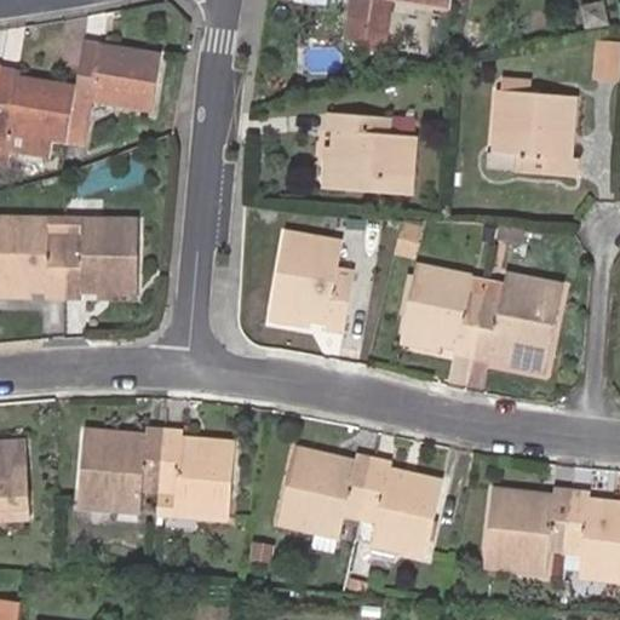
[(372,0),(350,0),(346,19),(368,23),(372,0)]
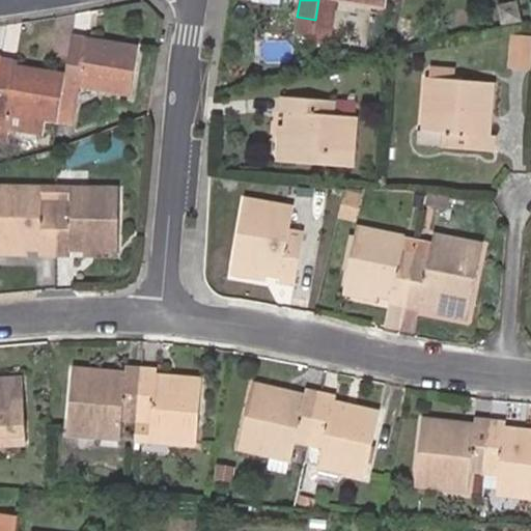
[(337,0),(339,0),(384,8),(385,0),(318,0),(315,20),(314,30),(332,33),(337,0)]
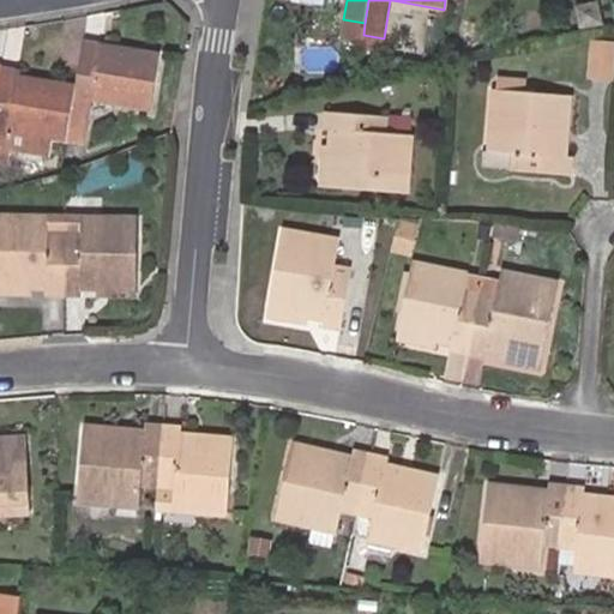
[(363,35),(365,23),(343,19),(339,44),(361,48),(363,35)]
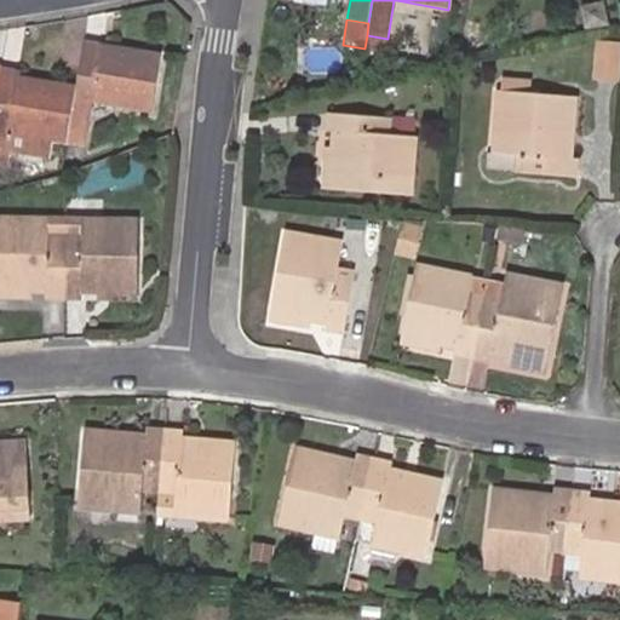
[(388,39),(367,35),(365,49),(363,51),(384,55),(388,39)]
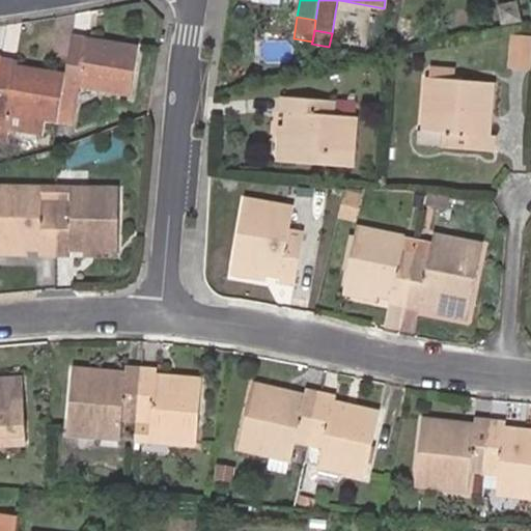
[(530,35),(514,34),(511,62),(530,63),(530,35)]
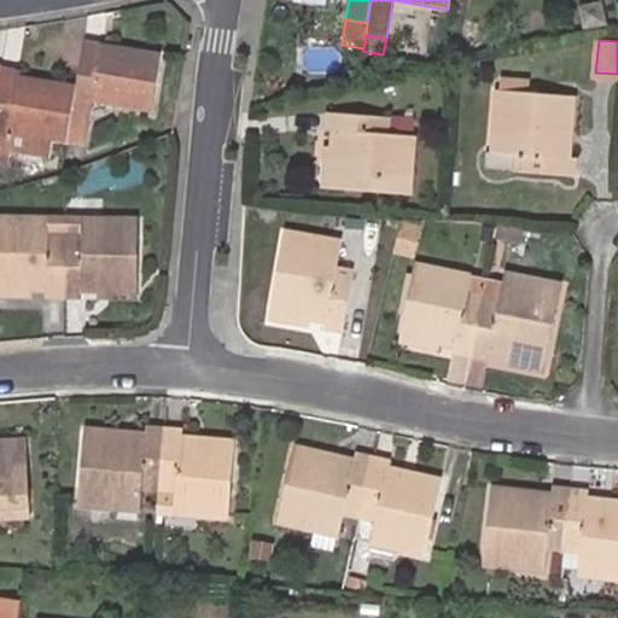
[(74,92),(65,143),(82,145),(89,105),(150,116),(159,63),(99,52),(91,94),(74,92)]
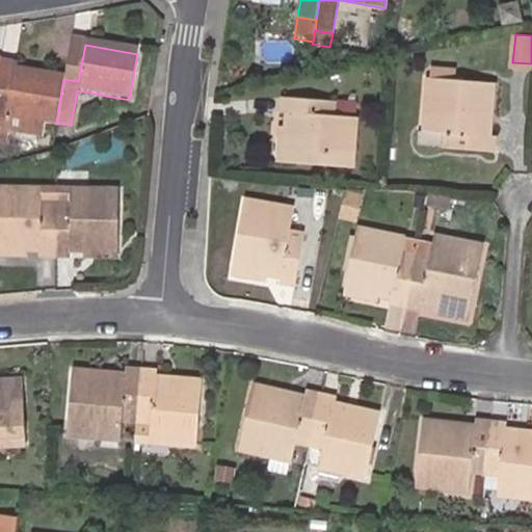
[(78,81),(84,48),(70,46),(63,79),(78,81)]
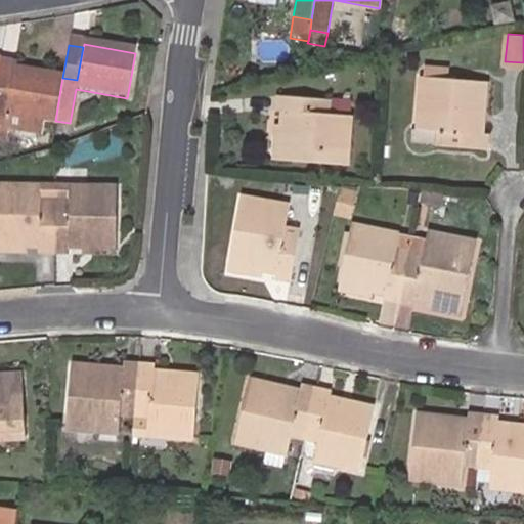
[(427,76),(448,78),(448,67),(428,66),(427,76)]
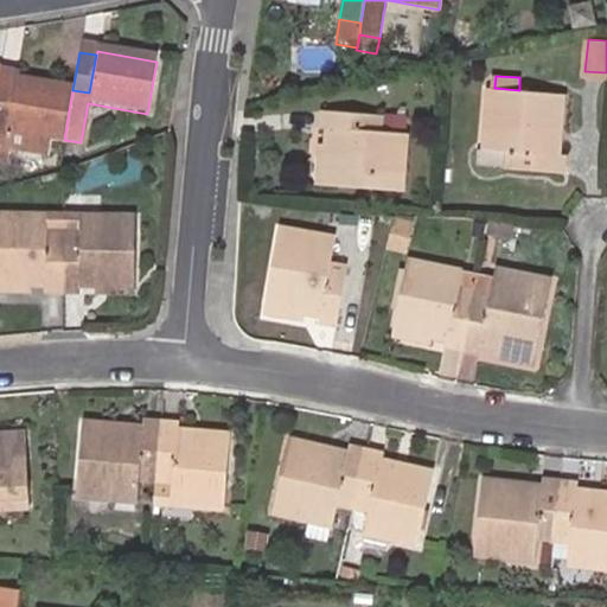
[(13,80),(13,83),(11,98),(0,96),(0,160),(4,161),(5,155),(46,161),(51,138),(64,140),(72,90),(13,80)]
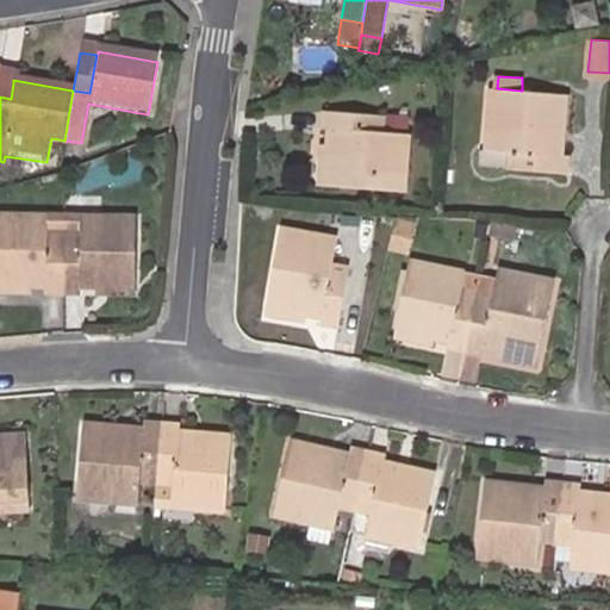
[(0,97),(11,99),(13,83),(0,81),(0,97)]
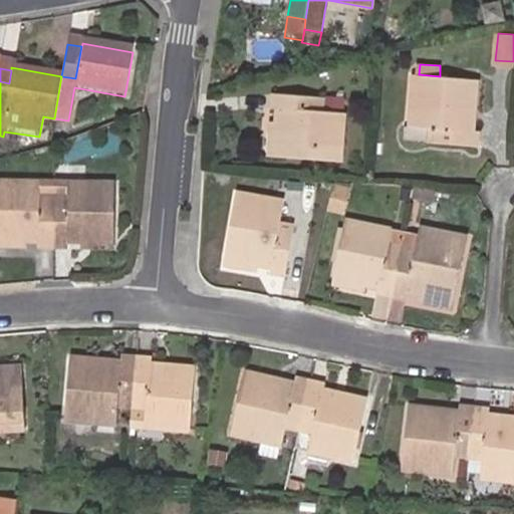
[(419,127),(411,126),(402,125),(399,141),(478,146),(479,131),(474,131),(477,79),(440,76),(419,74),(415,74),(412,104),(420,104),(419,127)]
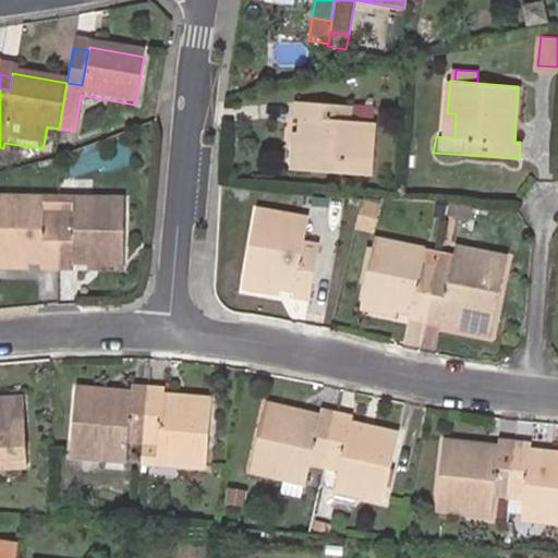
[(303,132),(301,170),(371,176),(375,122),(351,121),(352,106),(296,100),(296,117),(304,118),(303,132)]
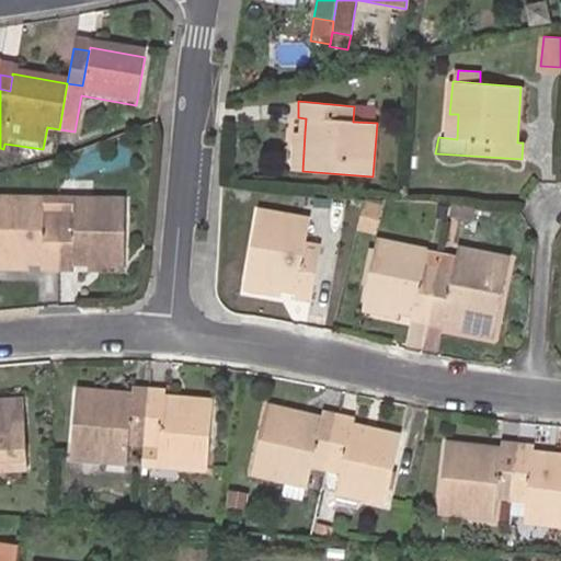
[(449,114),(448,138),(457,139),(458,114),(449,114)]
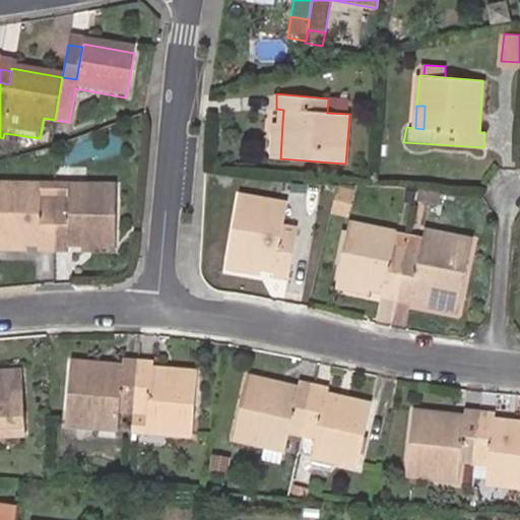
[(272,157),(280,158),(282,123),(274,123),(272,157)]
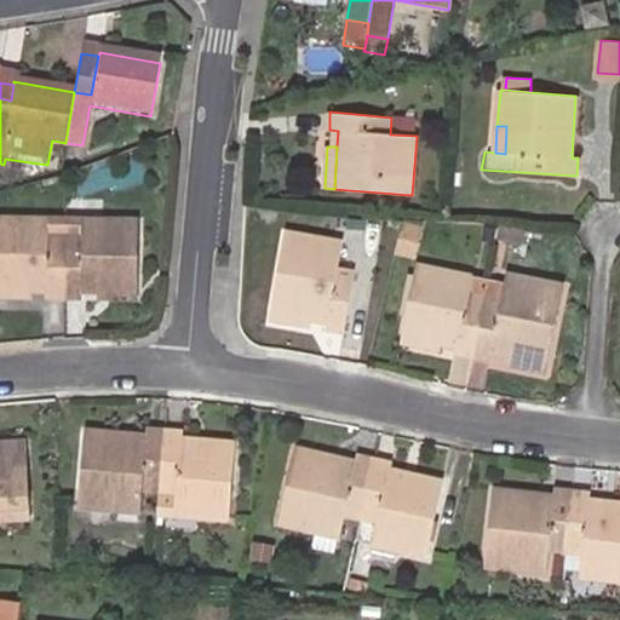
[(47,298),(67,298),(68,239),(47,237),(49,218),(0,216),(0,288),(33,290),(47,290),(47,298)]
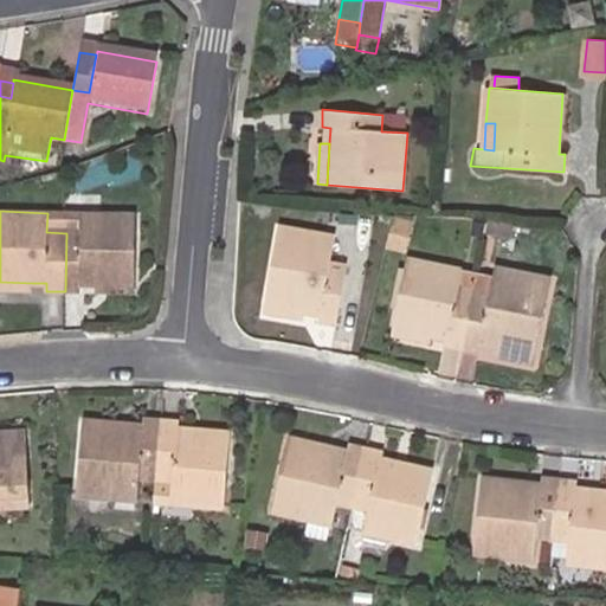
[(66,233),(66,213),(47,213),(46,232),(66,233)]
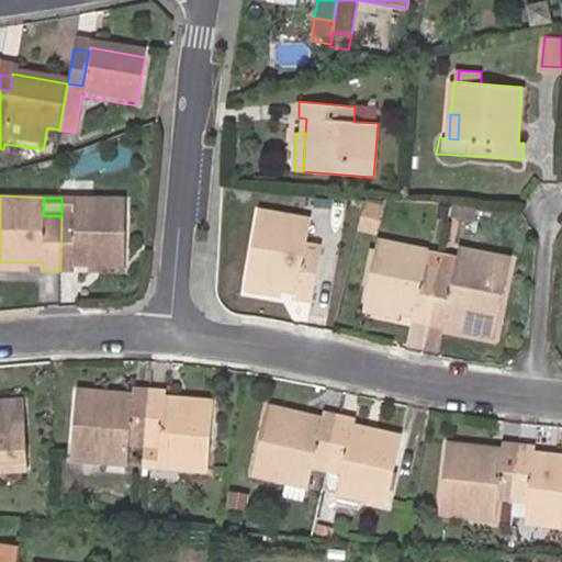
[(77,199),(62,198),(62,216),(76,216),(77,199)]
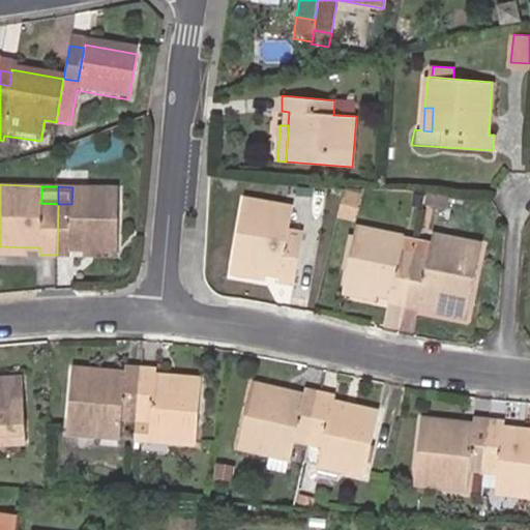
[(58,204),(57,255),(70,255),(71,248),(85,248),(118,248),(118,188),(72,187),(71,204),(58,204)]
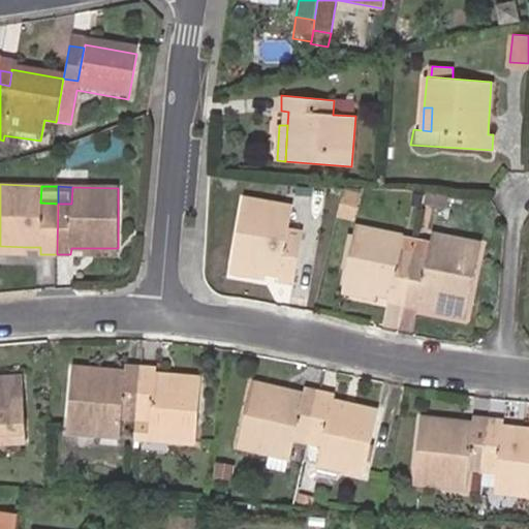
[(344,189),(338,215),(352,219),(360,193),(344,189)]
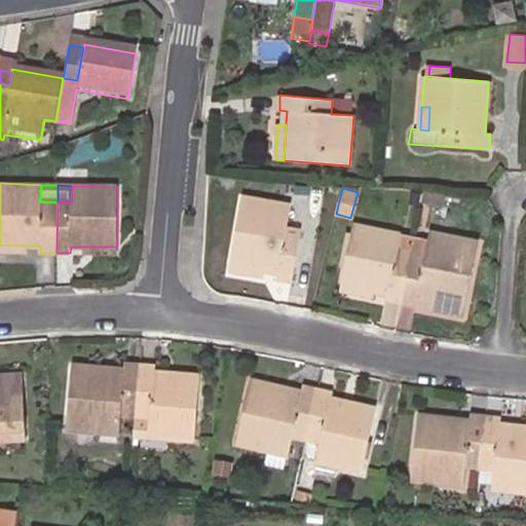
[(445,197),(425,193),(422,203),(443,208),(445,197)]
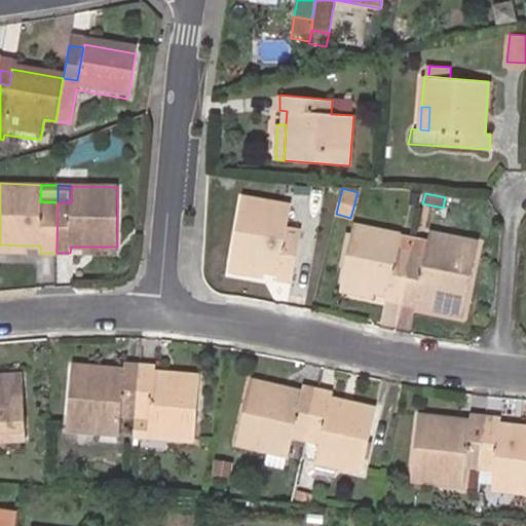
[(419,196),(411,194),(409,203),(417,207),(419,196)]
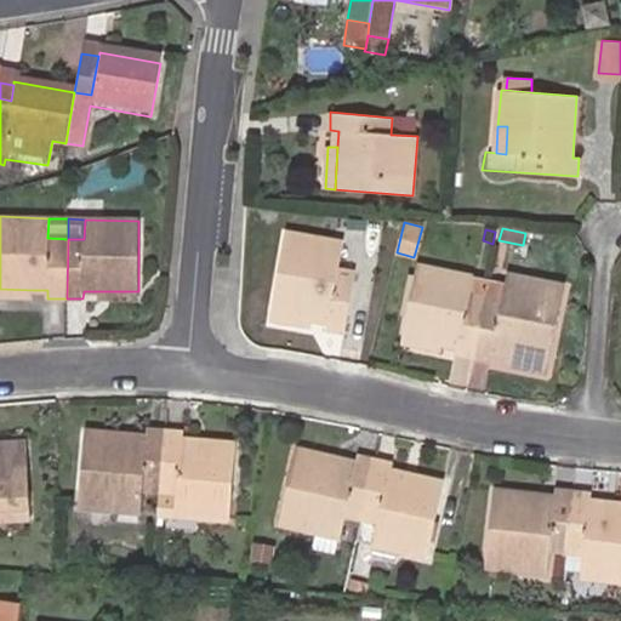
[(273,312),(312,319),(329,322),(328,330),(345,334),(355,272),(339,269),(343,241),(288,233),(273,312)]
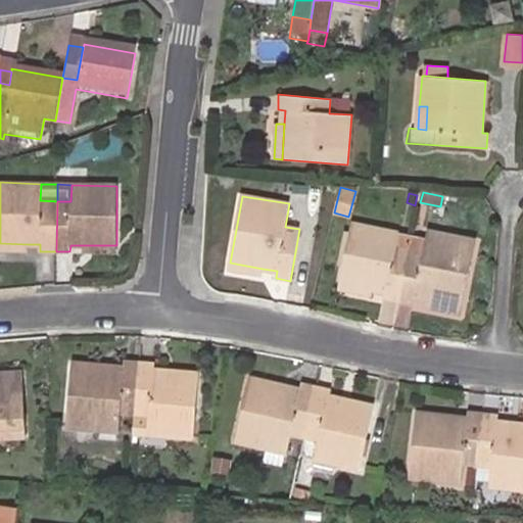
[(384,299),(398,301),(410,250),(395,247),(398,232),(351,222),(339,283),(373,290),(385,293),(384,299)]
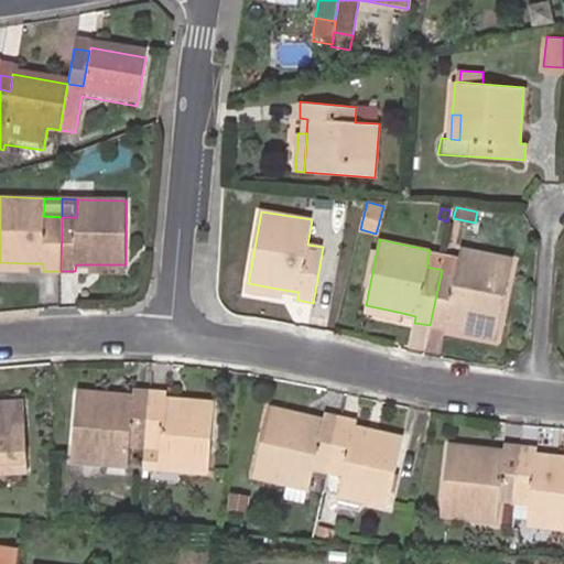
[(442,270),(430,325),(446,328),(447,322),(461,324),(499,333),(514,259),(462,249),(459,257),(456,272),(442,270)]
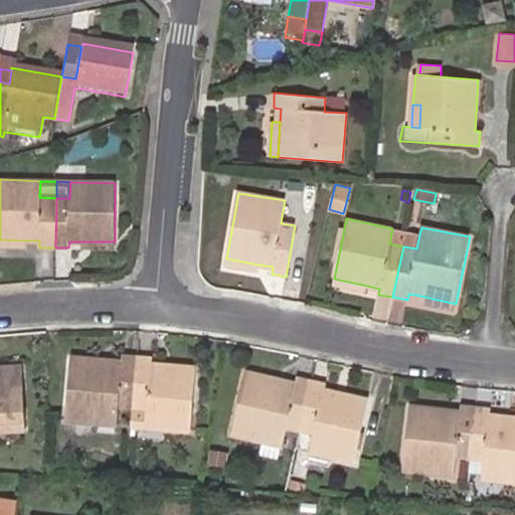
[(389,243),(403,246),(406,231),(392,228),(389,243)]
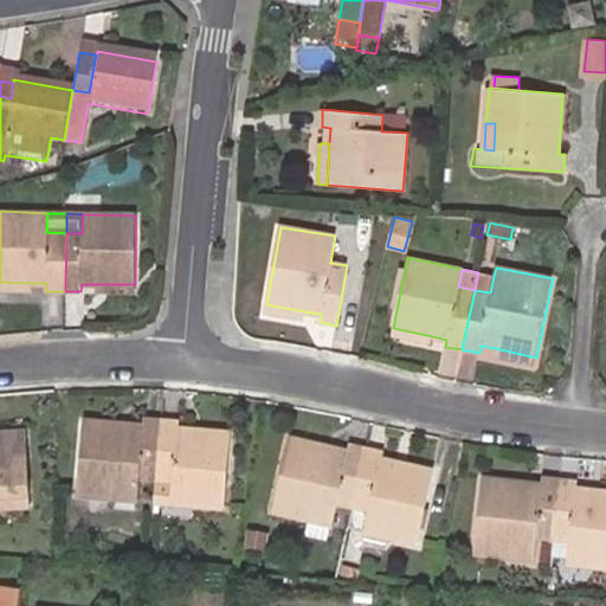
[(478,272),(475,290),(490,292),(494,276),(478,272)]
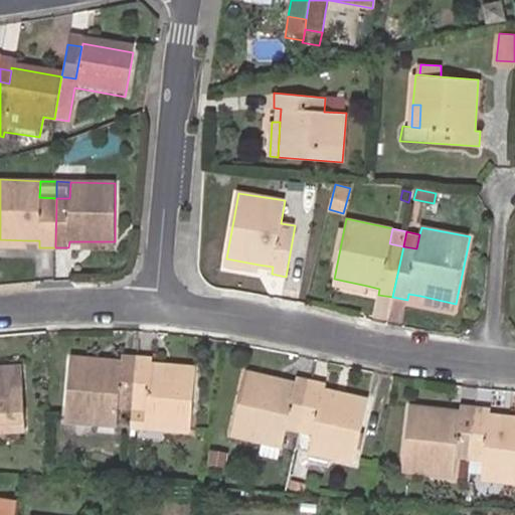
[(258,271),(259,265),(226,259),(225,266),(258,271)]
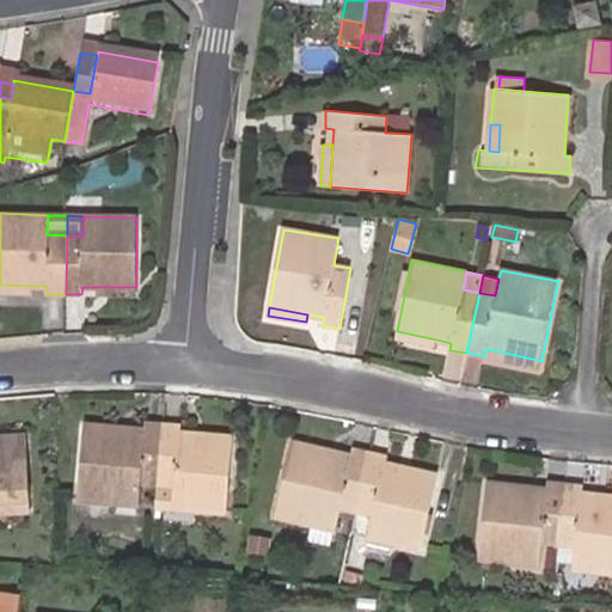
[(435,347),(436,340),(397,331),(396,338),(435,347)]
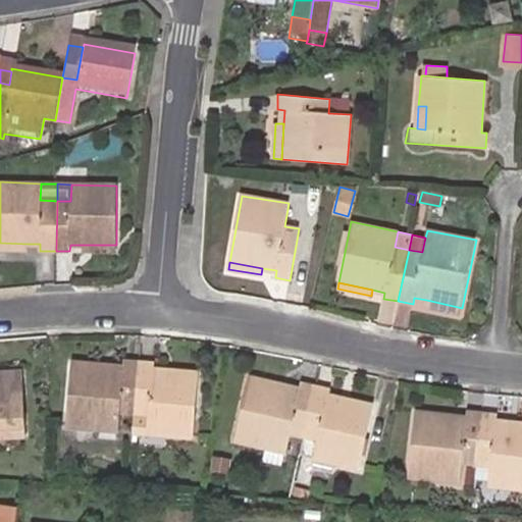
[(462,308),(426,300),(425,307),(460,314),(462,308)]
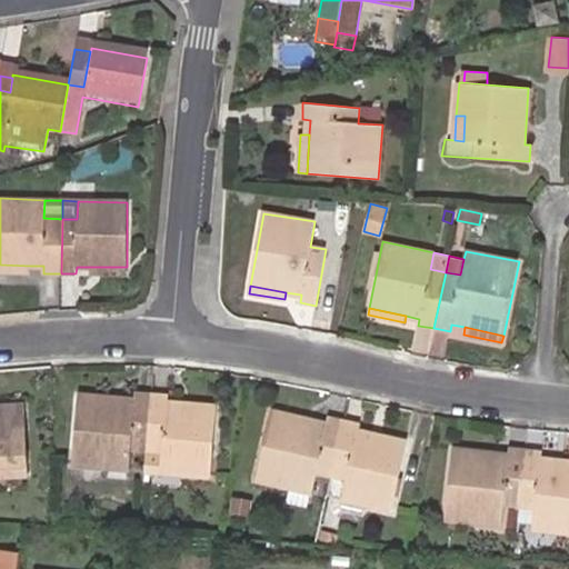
[(146,449),(152,395),(135,392),(135,399),(78,395),(71,466),(108,469),(109,460),(130,462),(131,448),(146,449)]
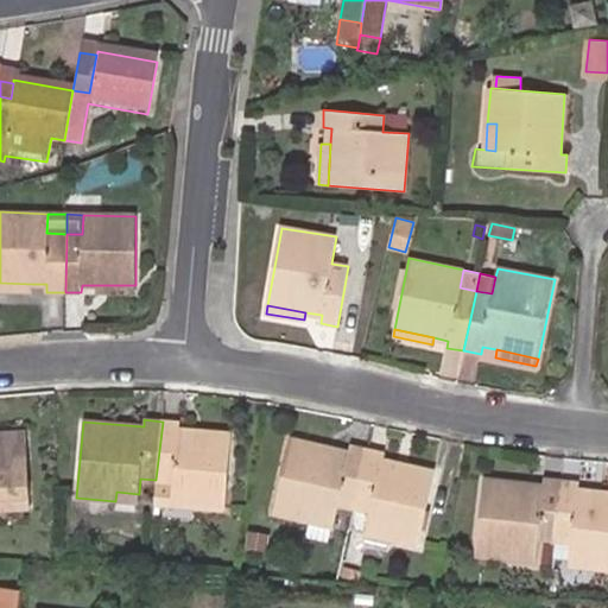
[(181,423),(163,422),(156,480),(153,504),(173,506),(175,496),(196,498),(195,507),(225,510),(232,434),(181,430),(181,423)]
